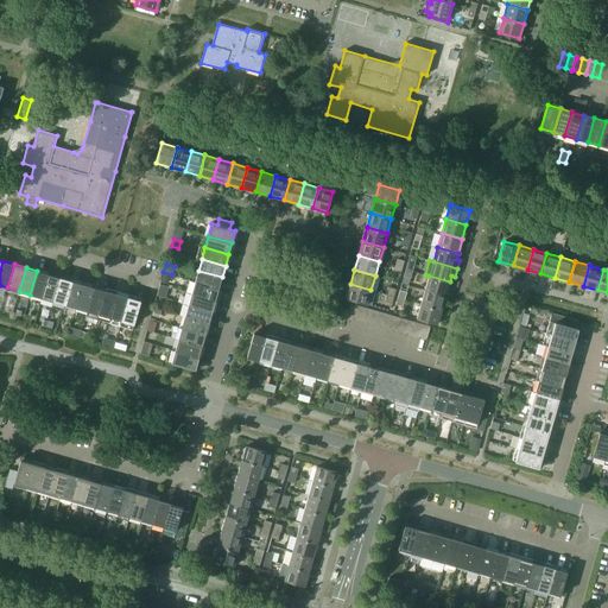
[(30,295),(42,298),(49,274),(37,271),(30,295)]
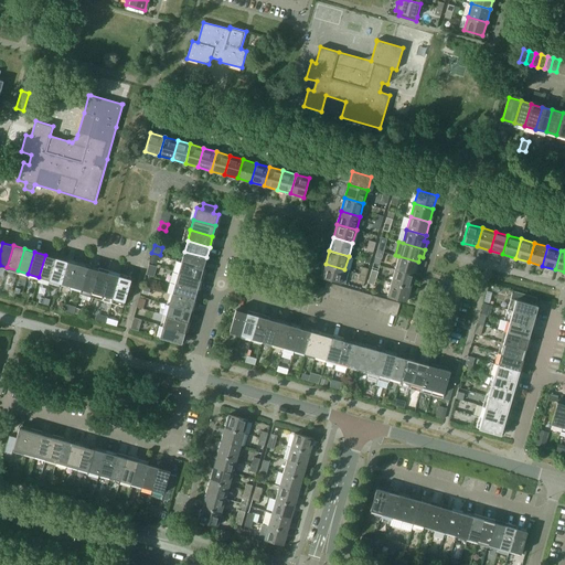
[(184,252),(181,262),(203,268),(206,257),(184,252)]
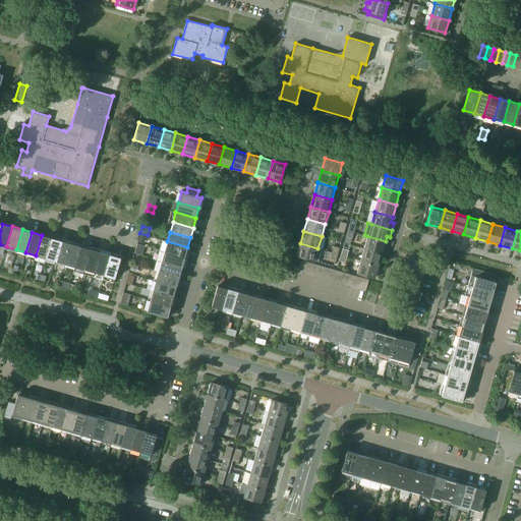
[(35,258),(45,262),(51,237),(42,235),(36,255),(35,258)]
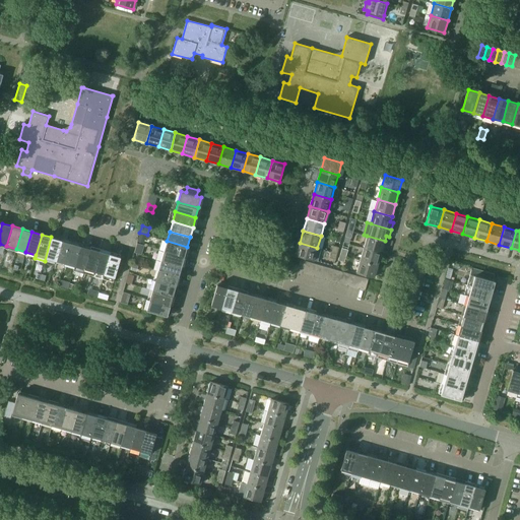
[(367,236),(364,248),(381,253),(385,241),(367,236)]
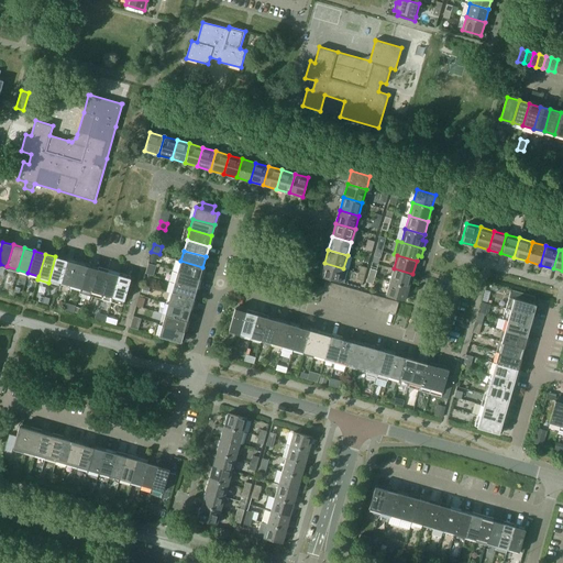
[(58,286),(59,282),(66,260),(55,256),(48,283),(58,286)]
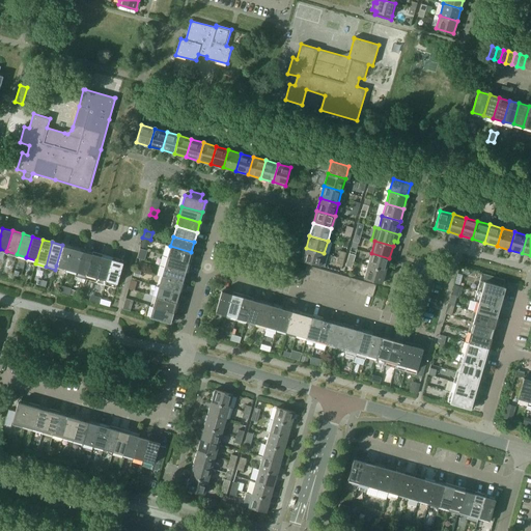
[(56,266),(66,269),(73,248),(62,245),(56,266)]
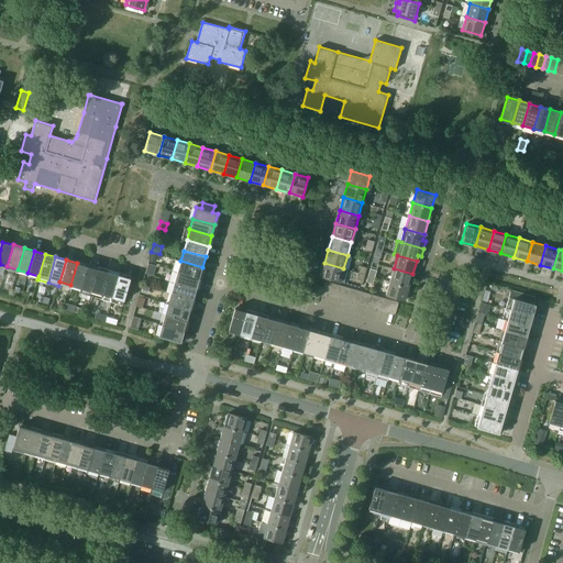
[(180,261),(177,272),(199,278),(202,267),(180,261)]
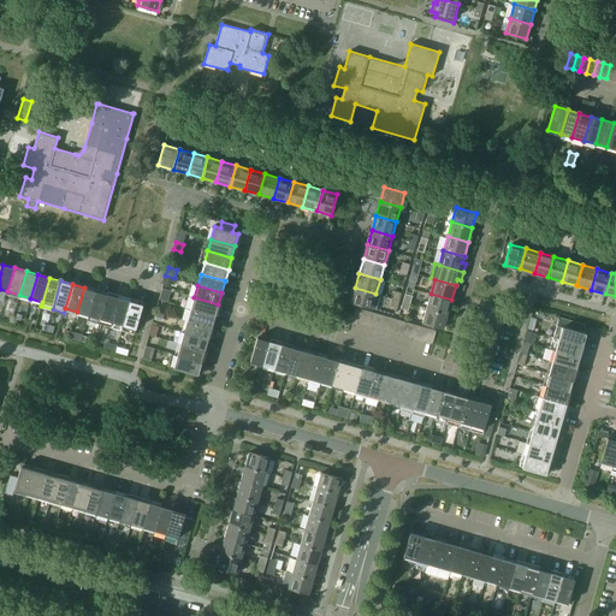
[(77,312),(89,315),(95,291),(84,288),(77,312)]
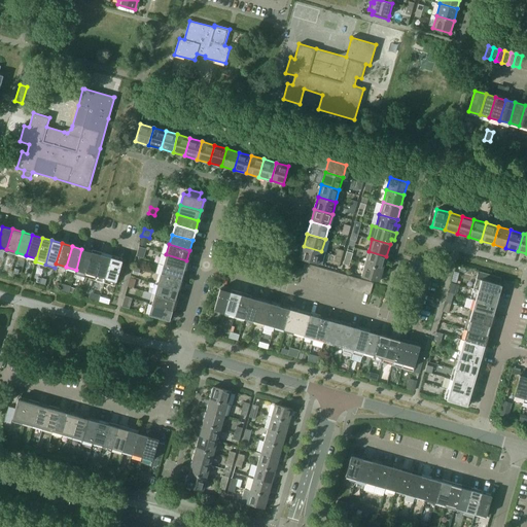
[(321,251),(304,246),(300,258),(322,265),(325,252),(321,251)]
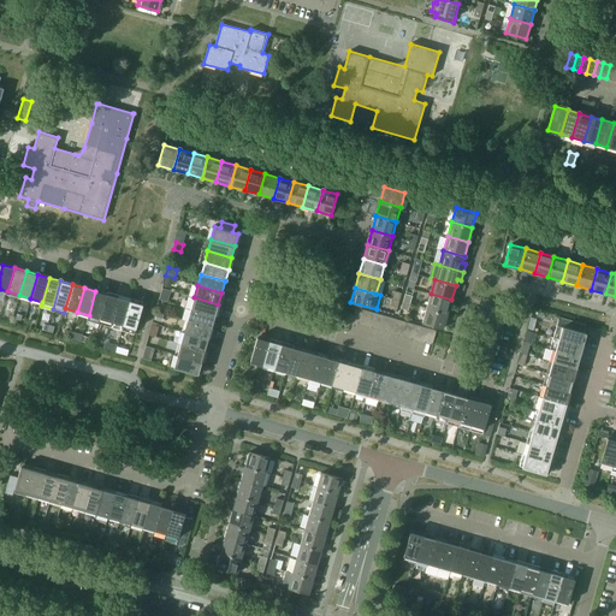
[(87,320),(99,323),(107,294),(95,291),(89,315),(87,320)]
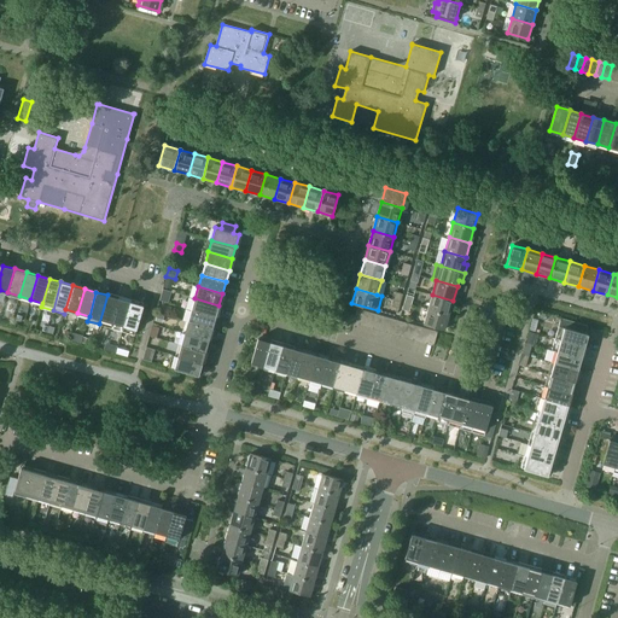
[(99,324),(111,327),(120,298),(108,295),(99,324)]
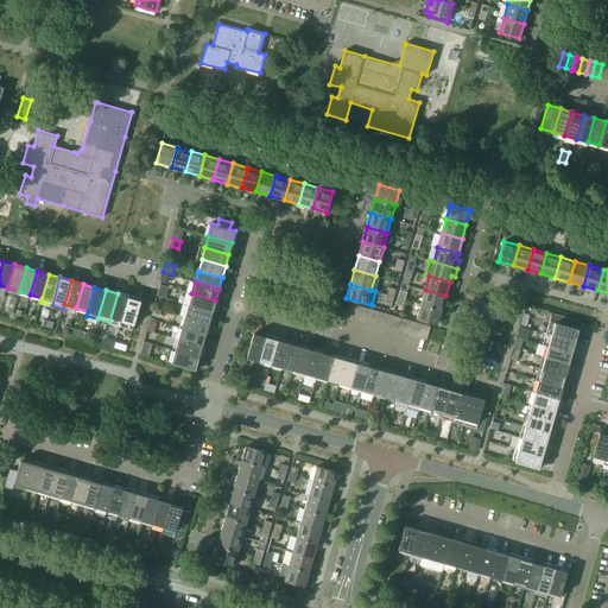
[(425,290),(422,304),(442,310),(445,296),(425,290)]
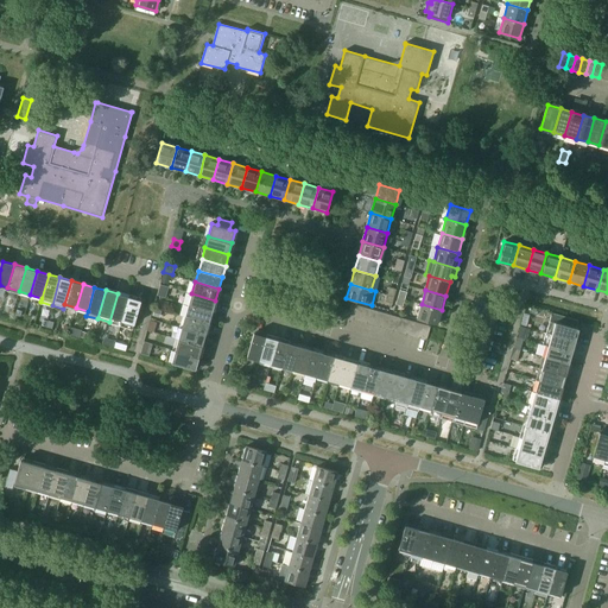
[(183,303),(189,304),(213,311),(215,301),(191,293),(187,291),(183,303)]
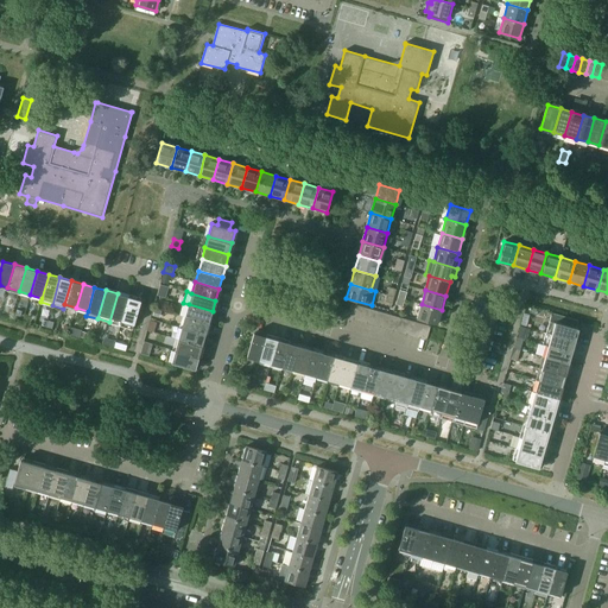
[(118,293),(109,322),(120,325),(121,321),(128,297),(118,293)]
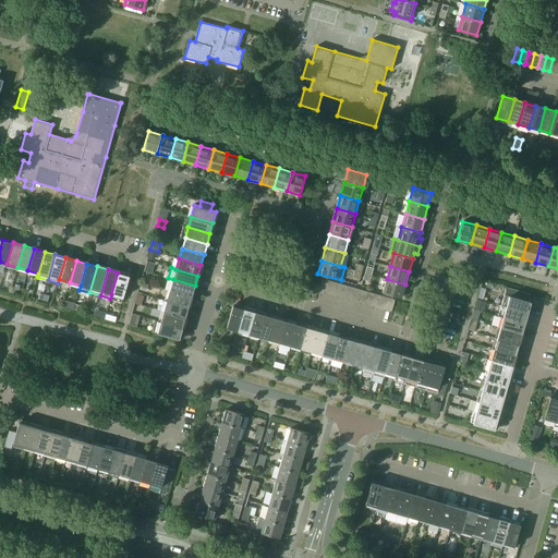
[(130,276),(118,273),(111,294),(123,298),(130,276)]
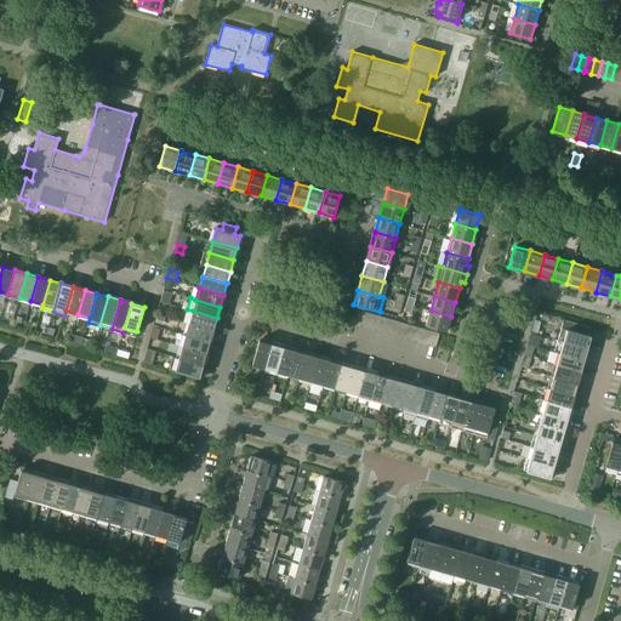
[(354,324),(362,326),(365,312),(359,309),(354,324)]
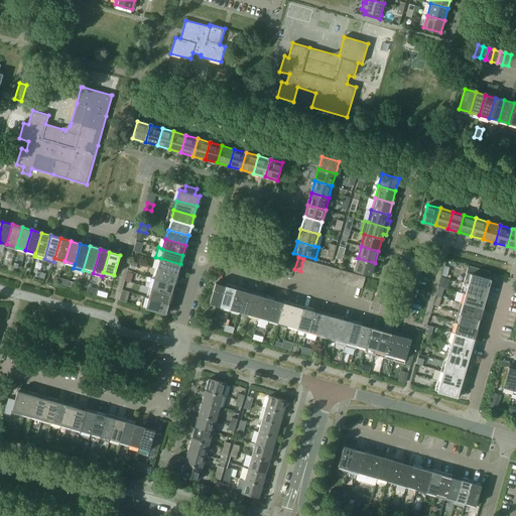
[(160,258),(157,268),(177,274),(180,264),(160,258)]
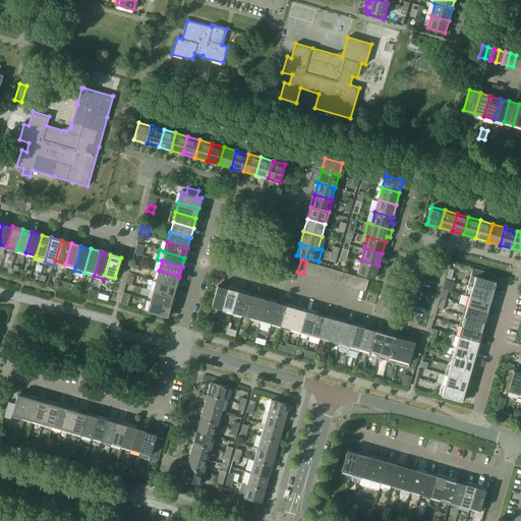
[(379,266),(361,261),(357,273),(374,278),(379,266)]
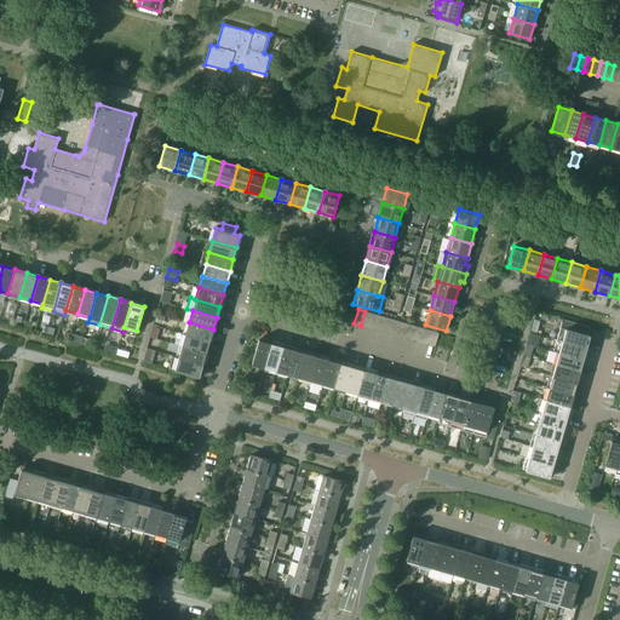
[(361,326),(368,327),(372,314),(365,311),(361,326)]
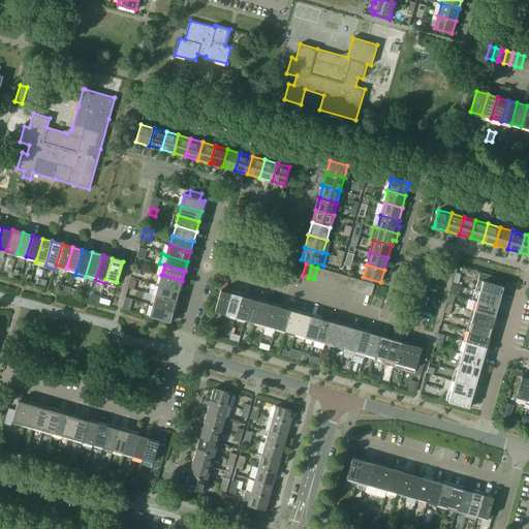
[(314,279),(319,281),(323,269),(317,268),(314,279)]
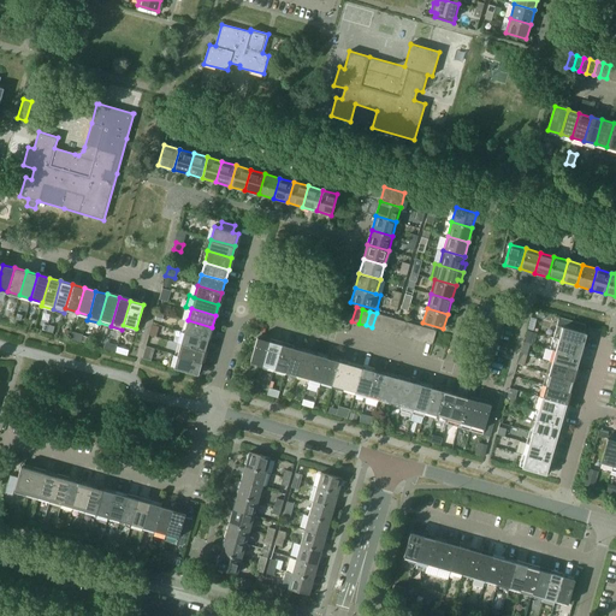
[(372,327),(379,329),(383,315),(377,313),(372,327)]
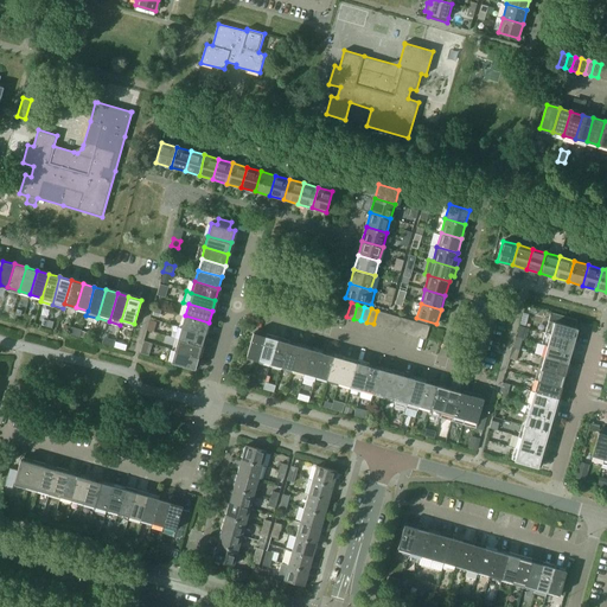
[(374,324),(379,326),(384,313),(377,311),(374,324)]
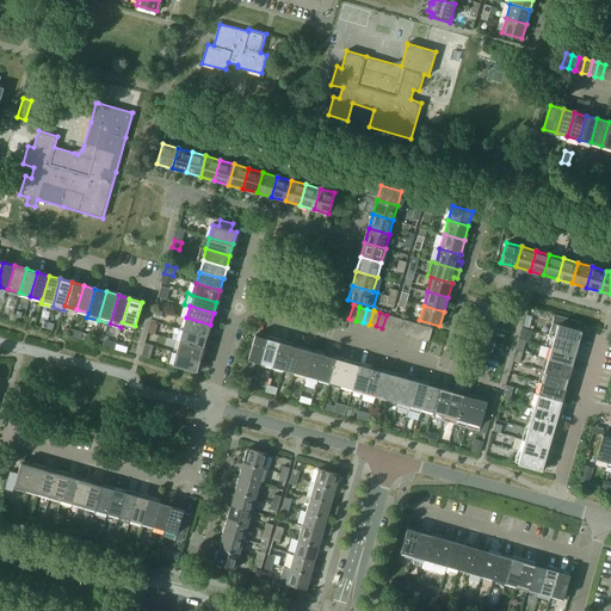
[(555,314),(549,334),(578,343),(581,331),(579,329),(581,321),(555,314)]
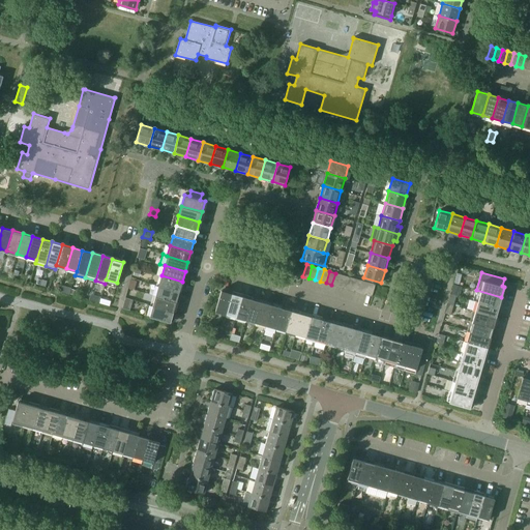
[(331,285),(337,287),(341,274),(335,273),(331,285)]
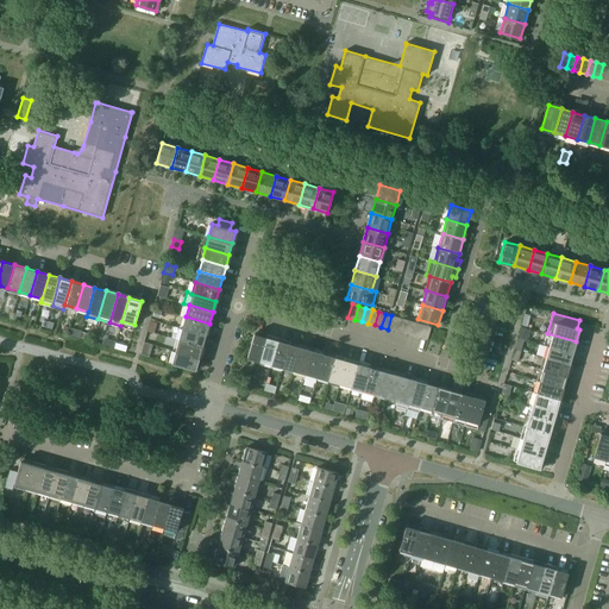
[(388,330),(394,331),(399,318),(391,315),(388,330)]
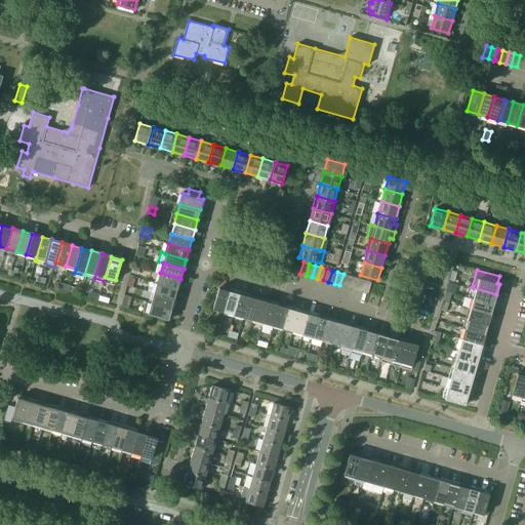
[(160,273),(157,283),(177,288),(180,279),(160,273)]
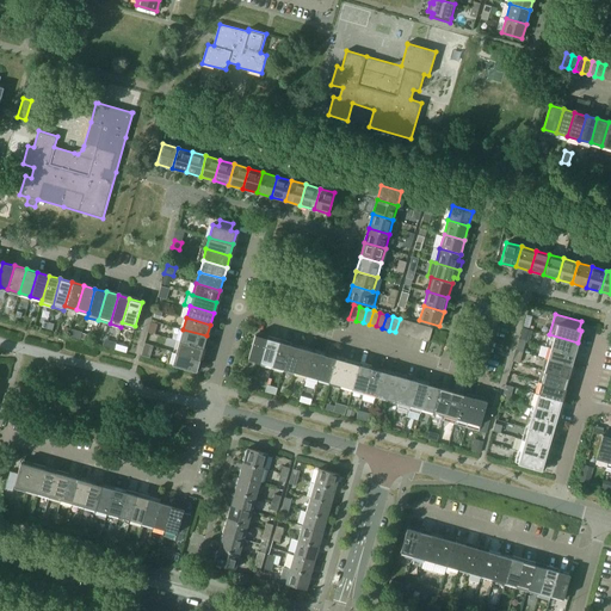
[(395,332),(402,334),(406,320),(400,319),(395,332)]
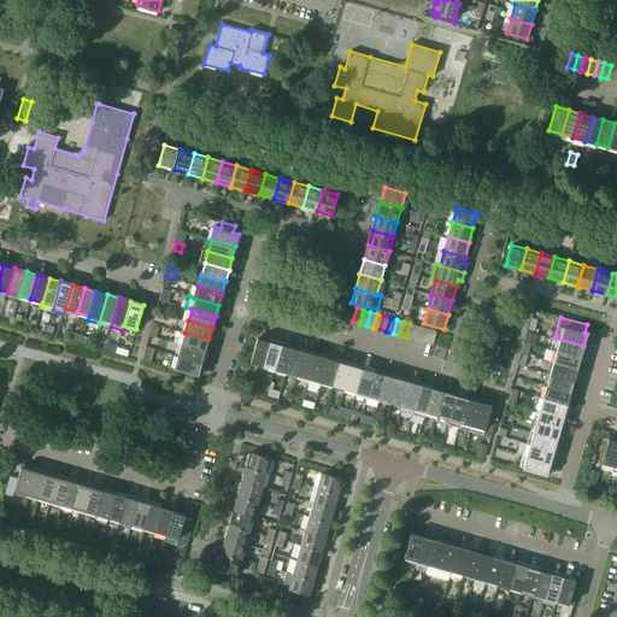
[(406,338),(412,339),(417,325),(410,323),(406,338)]
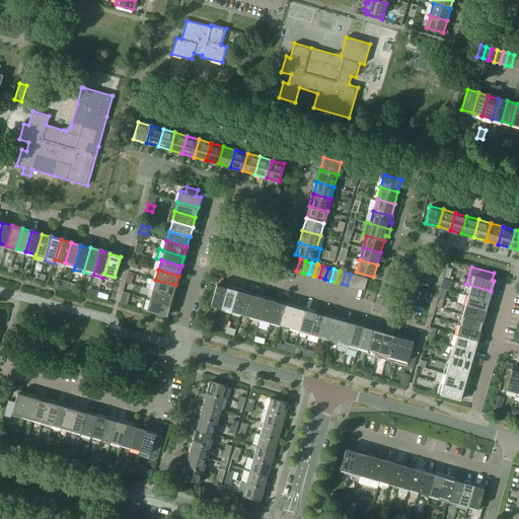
[(347,285),(353,287),(356,275),(351,274),(347,285)]
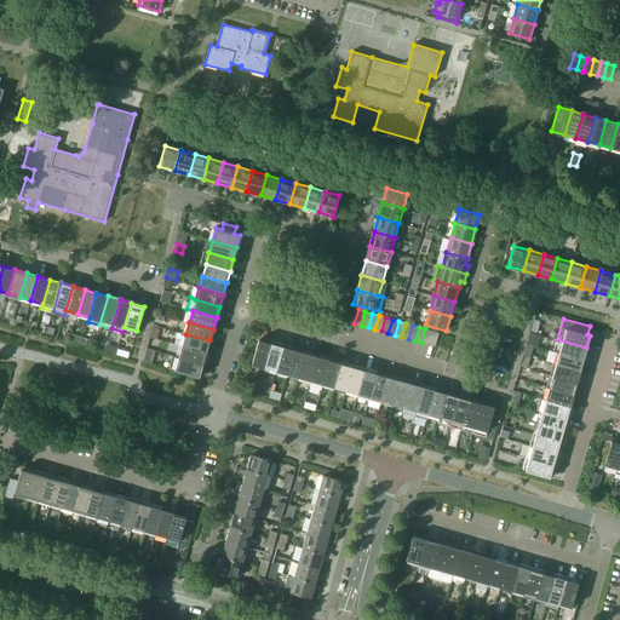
[(422,343),(428,345),(432,331),(425,328),(422,343)]
